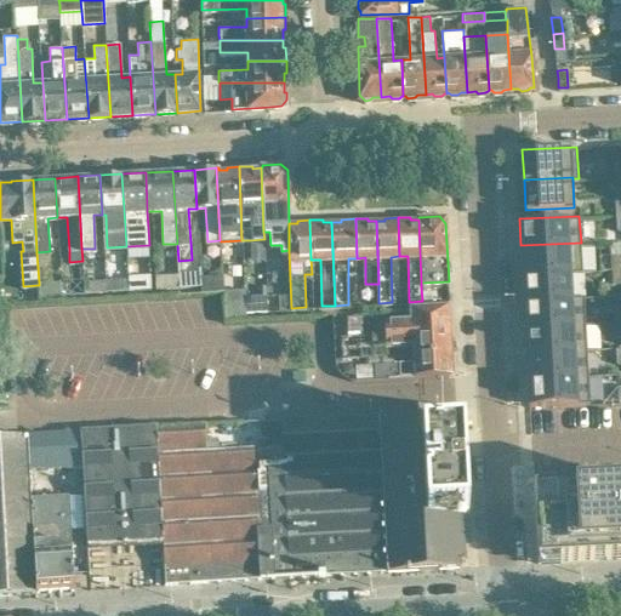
[(581,243),(520,245),(522,272),(570,269),(571,271),(582,271),(581,243)]
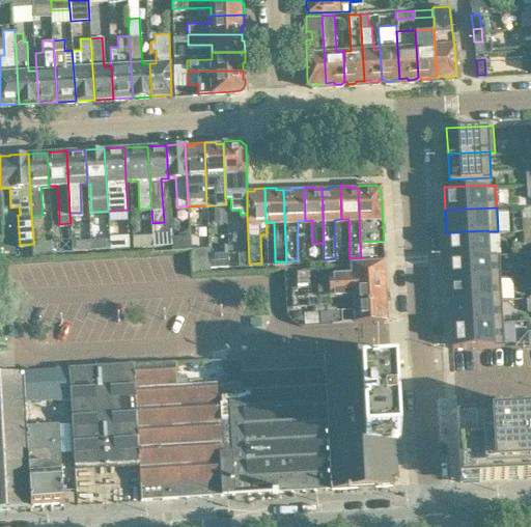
[(446,232),(447,255),(490,253),(490,252),(488,231),(487,230),(446,232)]
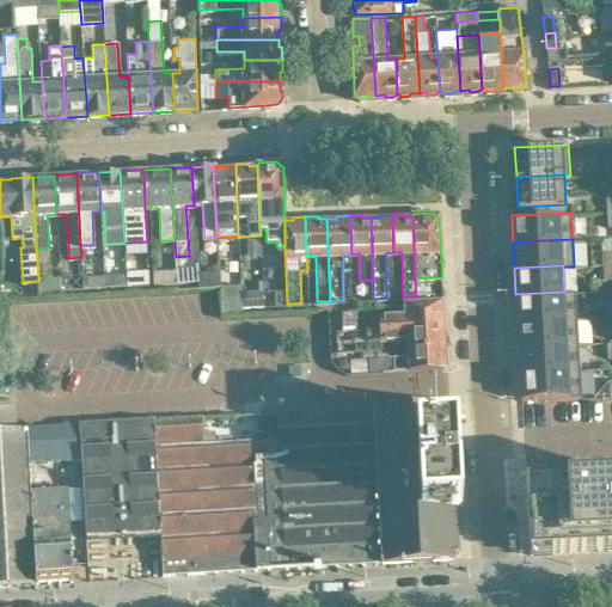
[(165,270),(153,270),(153,282),(165,282),(165,270)]
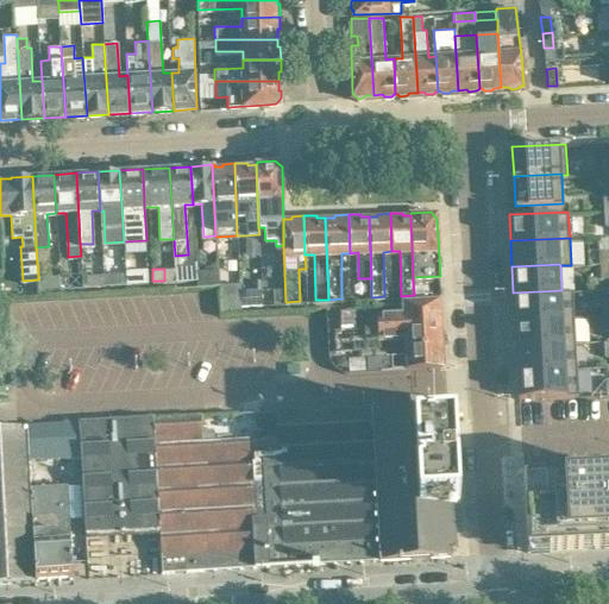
[(219,269),(195,270),(195,280),(196,285),(218,284),(218,285),(219,285),(218,283),(219,283),(219,269)]
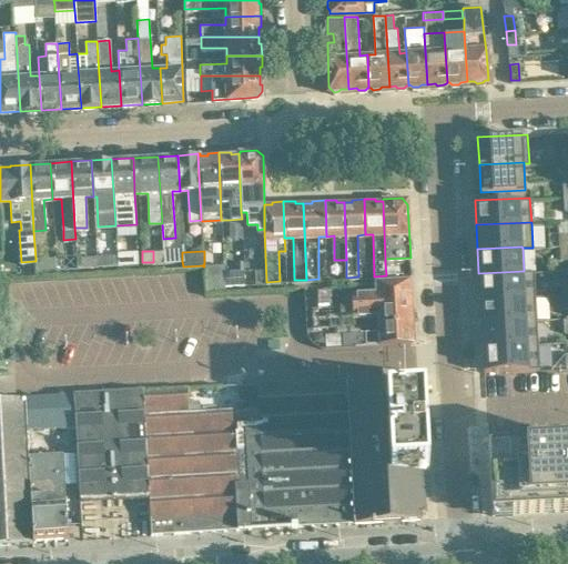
[(138,252),(117,253),(117,254),(118,264),(139,263),(138,252)]
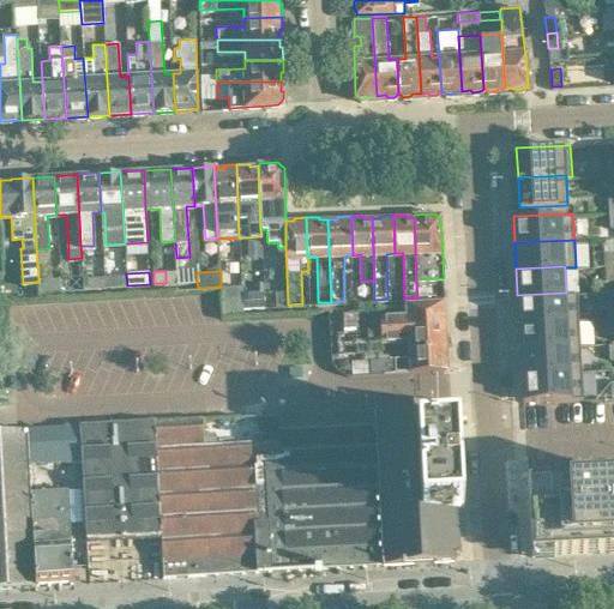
[(126,275),(104,276),(104,287),(127,285),(126,275)]
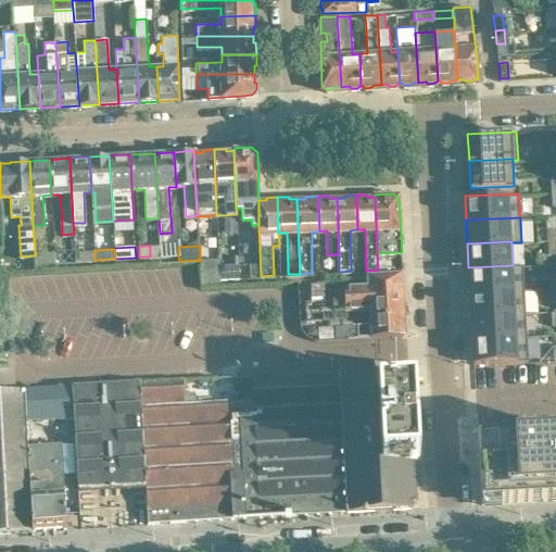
[(75,251),(76,261),(95,260),(95,250),(75,251)]
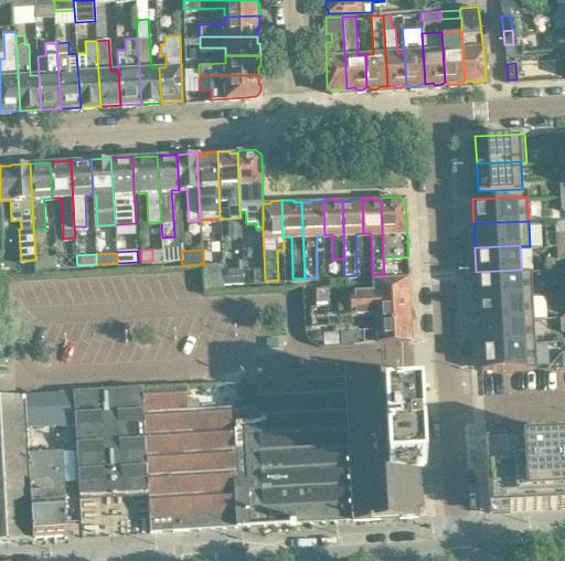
[(35,260),(34,260),(35,274),(57,273),(56,266),(56,256),(35,257),(35,260)]
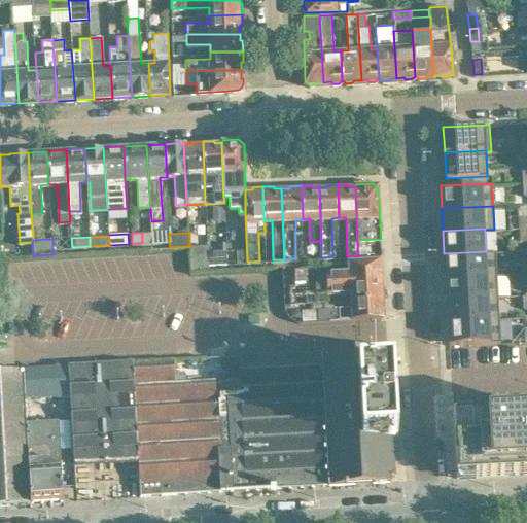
[(357,244),(358,255),(366,255),(366,244),(357,244)]
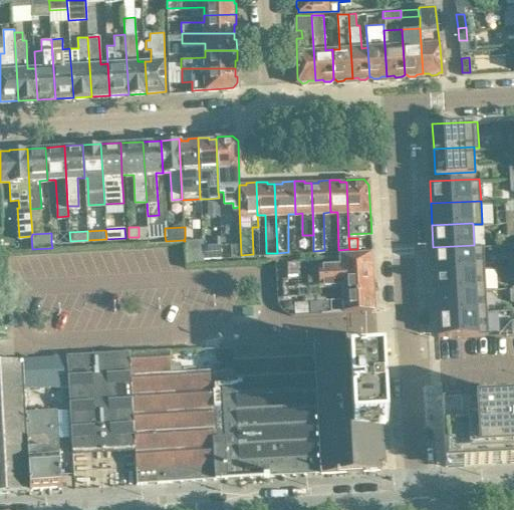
[(203,243),(203,239),(185,239),(184,239),(185,241),(186,263),(204,262),(204,256),(203,256),(203,243)]
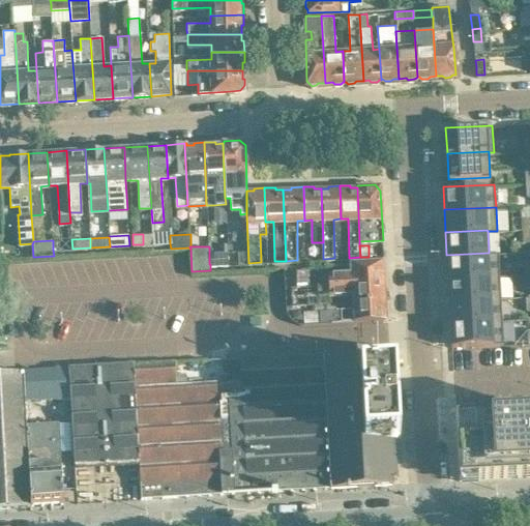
[(209,251),(209,264),(210,264),(228,264),(228,250),(209,251)]
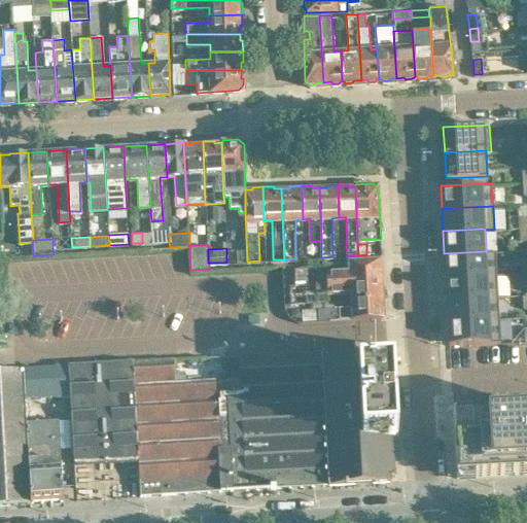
[(444,253),(445,276),(496,273),(495,249),(486,250),(486,251),(444,253)]
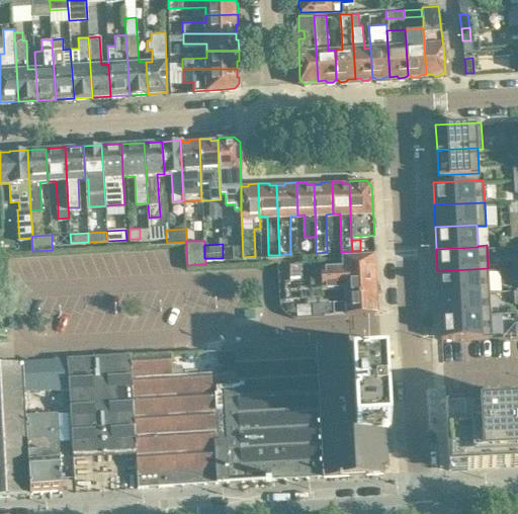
[(321,265),(322,276),(374,273),(374,265),(376,265),(375,254),(343,256),(344,264),(321,265)]
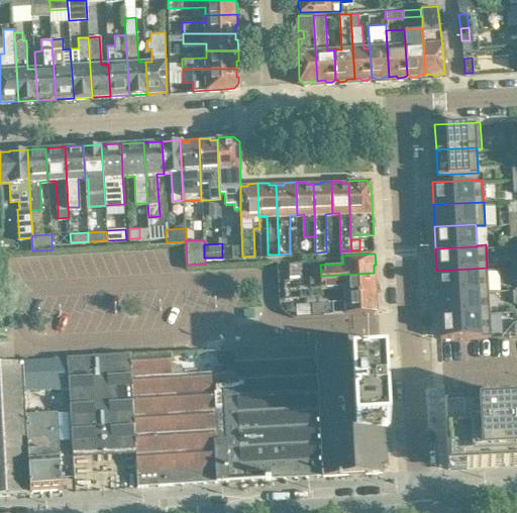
[(299,261),(289,261),(290,278),(299,277),(303,277),(302,261),(299,261)]
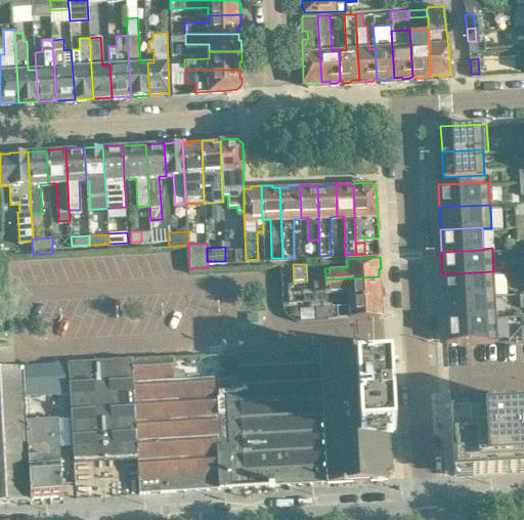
[(444,297),(495,294),(493,271),(442,274),(444,297)]
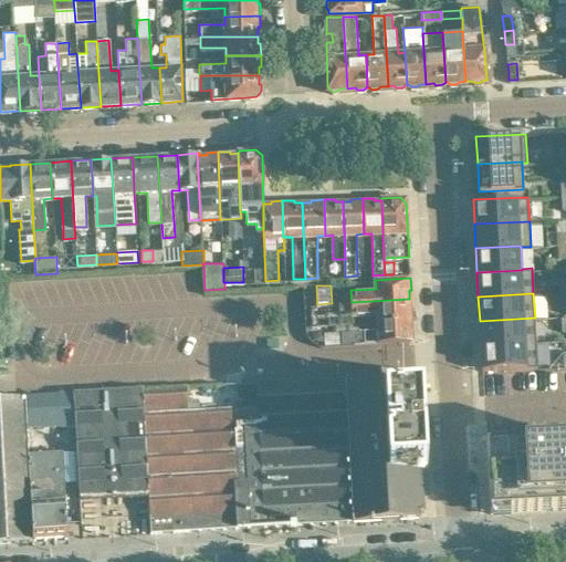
[(377,313),(377,321),(412,319),(412,306),(410,306),(409,299),(352,302),(339,303),(339,314),(353,314),(377,313)]
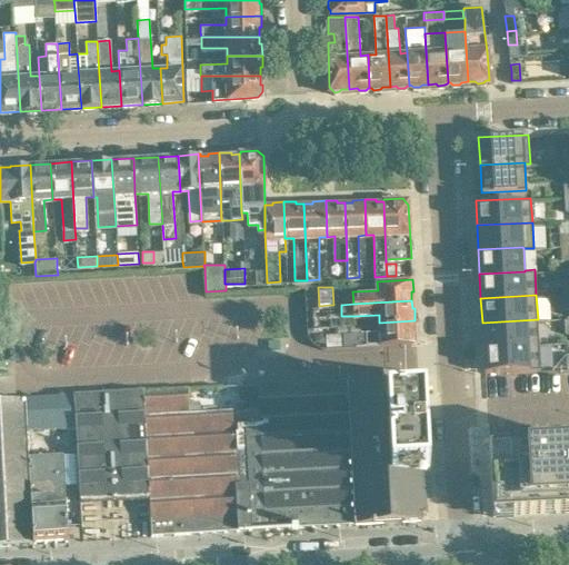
[(482,323),(483,347),(539,344),(538,319),(482,323)]
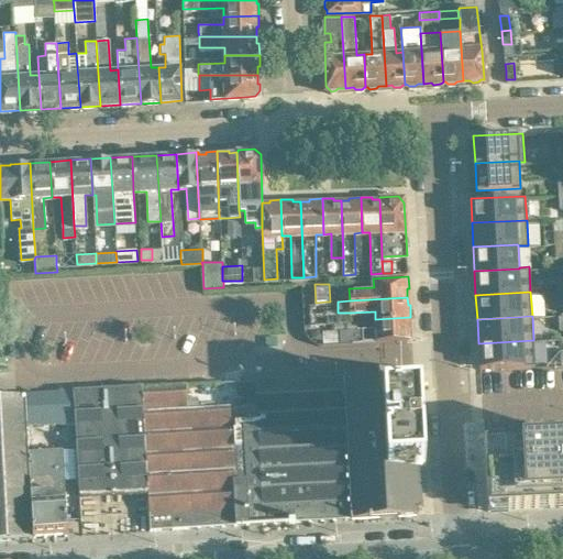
[(375,319),(376,326),(323,329),(322,329),(323,343),(411,338),(411,337),(409,337),(409,329),(411,328),(410,317),(375,319)]
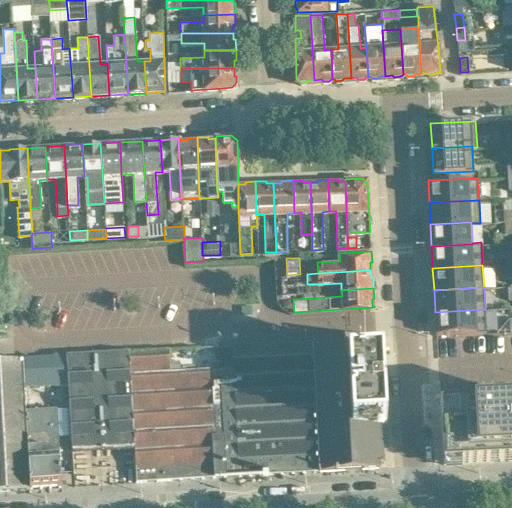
[(485,309),(435,312),(436,333),(486,331),(485,309)]
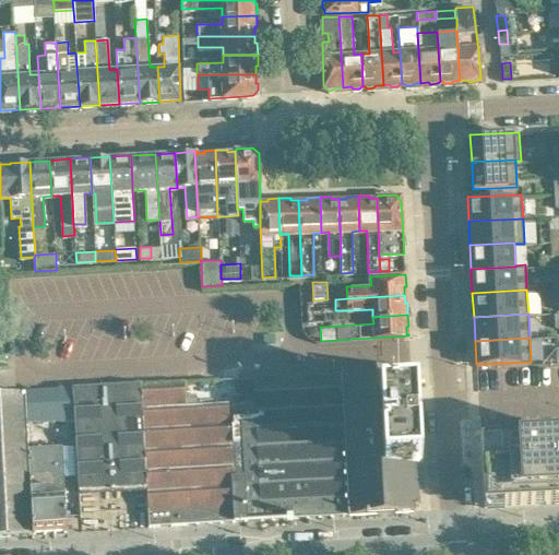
[(417,426),(417,422),(419,422),(418,387),(412,387),(411,367),(384,368),(384,369),(340,372),(347,512),(348,512),(348,514),(414,510),(414,504),(418,504),(416,461),(421,461),(420,426),(417,426)]
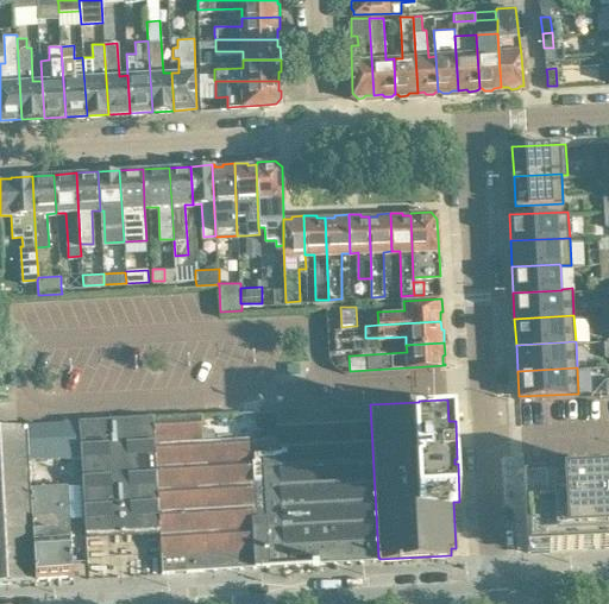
[(378,558),(370,404),(327,407),(296,408),(274,409),(276,434),(201,439),(200,413),(152,415),(159,529),(162,571),(284,564),(312,561),(312,562),(319,562),(319,561),(378,558)]
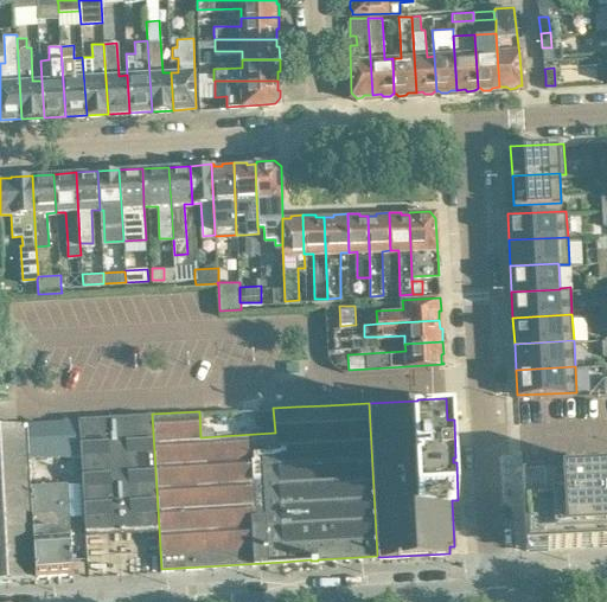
[(152,414),(77,418),(80,448),(85,531),(159,527),(152,414)]
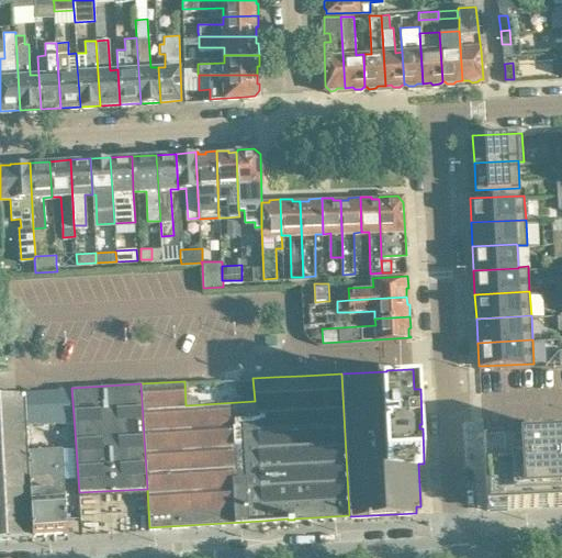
[(23,392),(24,417),(74,415),(71,388),(44,389),(24,390),(24,392),(23,392)]
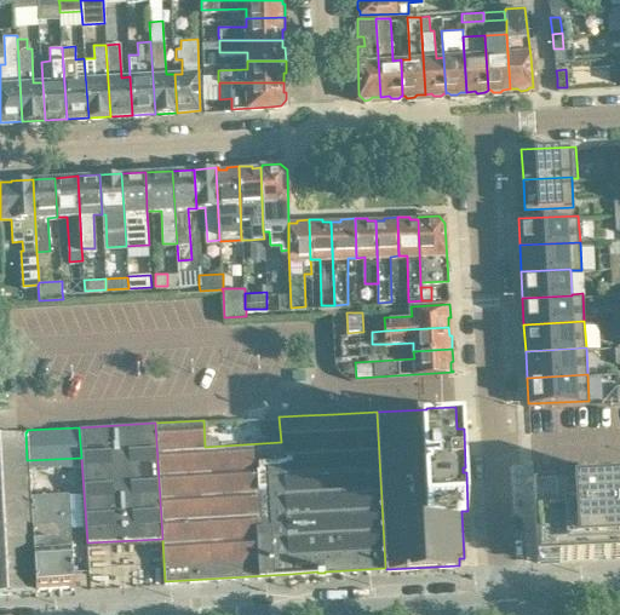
[(28,494),(27,460),(26,432),(17,432),(0,434),(0,591),(35,588),(32,545),(28,494)]
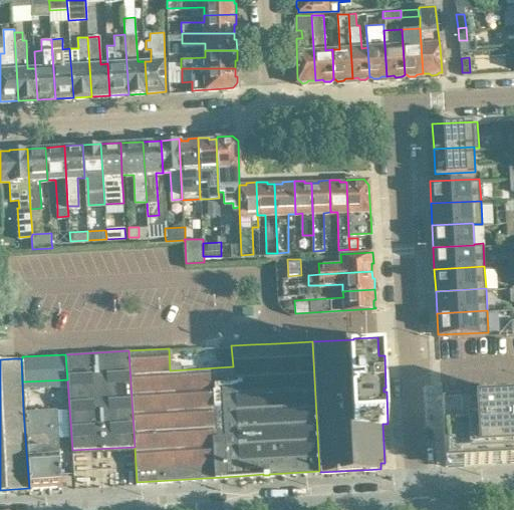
[(445,464),(513,459),(513,399),(442,404),(445,464)]
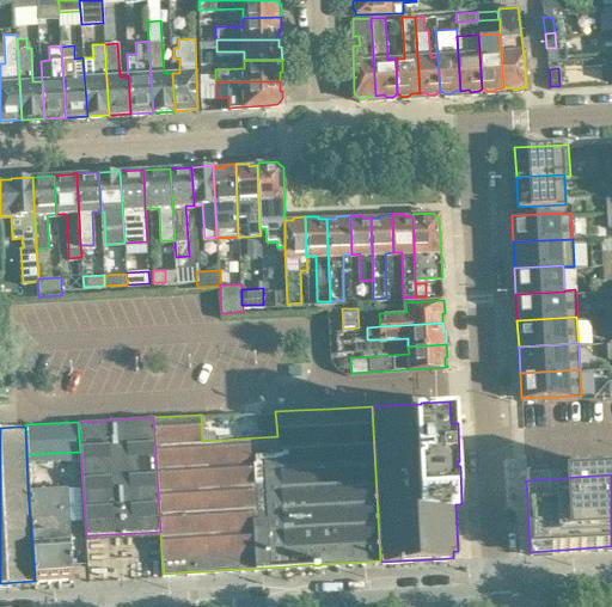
[(31,538),(35,581),(73,580),(72,578),(69,535),(66,486),(28,488),(31,538)]
